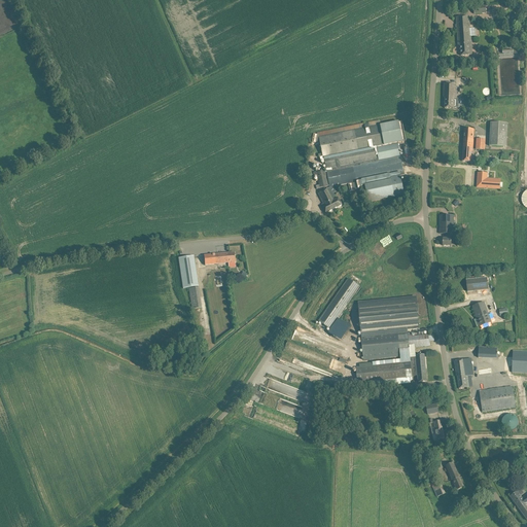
[(460,45),(461,56),(472,56),(470,36),(475,36),(475,28),(470,28),(469,16),(456,18),(458,45),(460,45)]
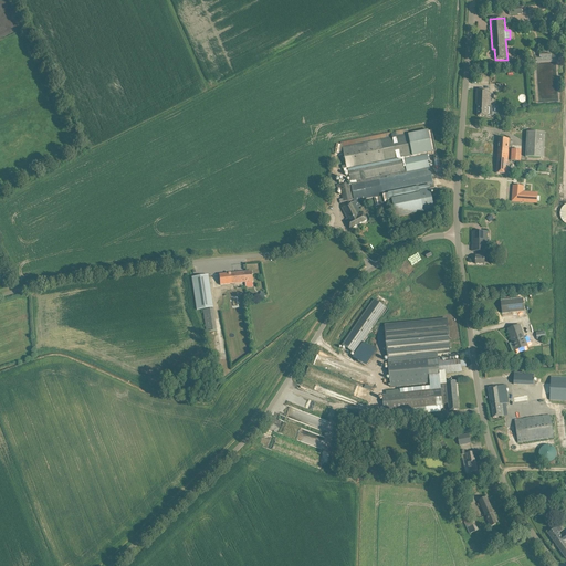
[(490,90),(483,90),(478,90),(477,105),(478,105),(478,116),(488,116),(488,107),(490,107),(490,90)]
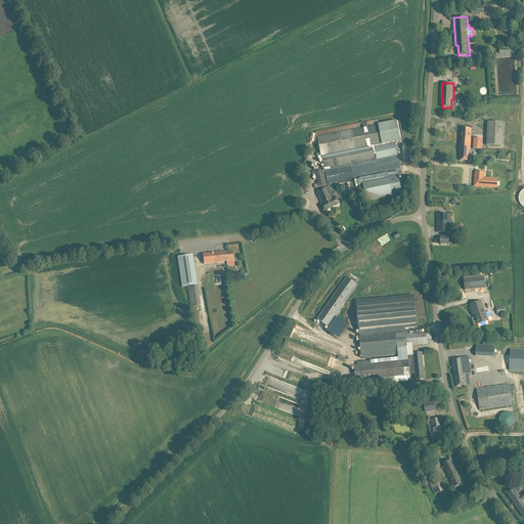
[(324,169),(324,170),(328,186),(347,182),(348,190),(351,189),(356,188),(360,184),(362,183),(366,202),(392,195),(392,194),(402,192),(398,174),(402,174),(395,141),(400,140),(396,121),(380,124),(379,120),(316,132),(315,132),(315,134),(312,133),(311,141),(314,142),(318,140),(320,154),(319,154),(316,154),(317,157),(318,157),(319,160),(322,160),(324,169)]
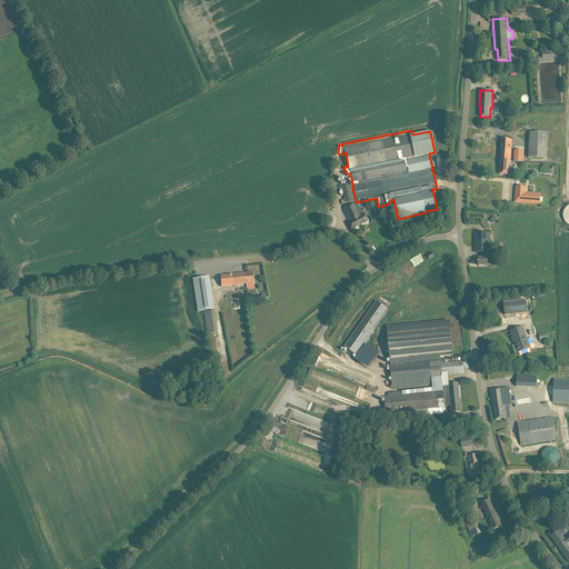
[(548,133),(530,132),(528,158),(547,159),(548,133)]
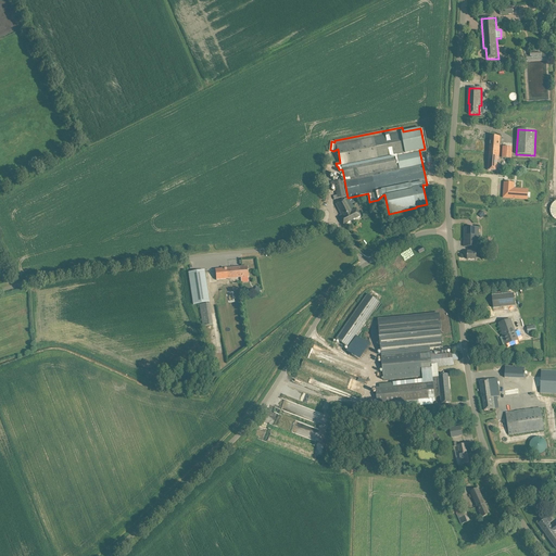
[(490,136),(489,156),(498,156),(498,158),(500,158),(501,137),(490,136)]
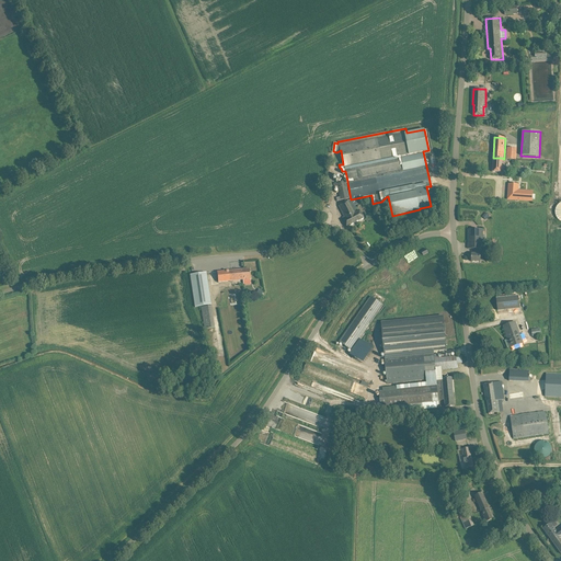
[(507,159),(516,159),(516,148),(507,147),(507,159)]
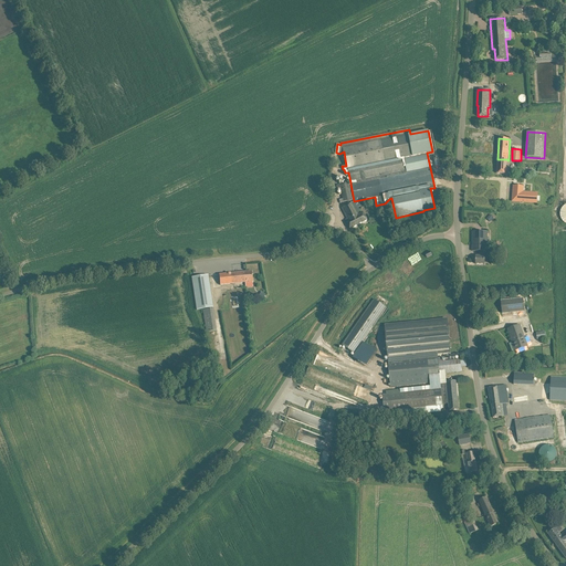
[(498,159),(496,174),(506,175),(506,160),(507,160),(507,159),(498,159)]
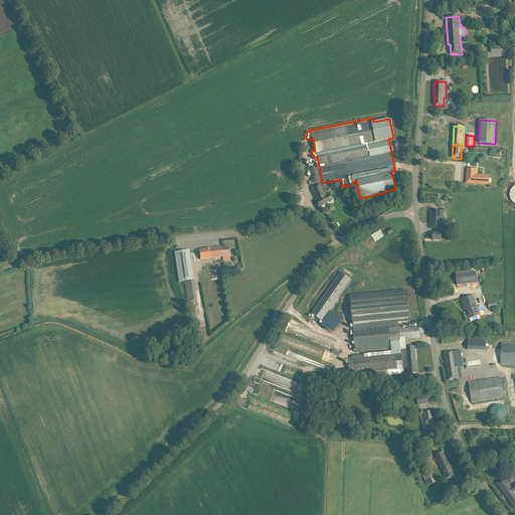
[(309,182),(310,185),(321,182),(318,168),(319,167),(319,166),(306,169),(307,172),(310,172),(312,181),(309,182)]
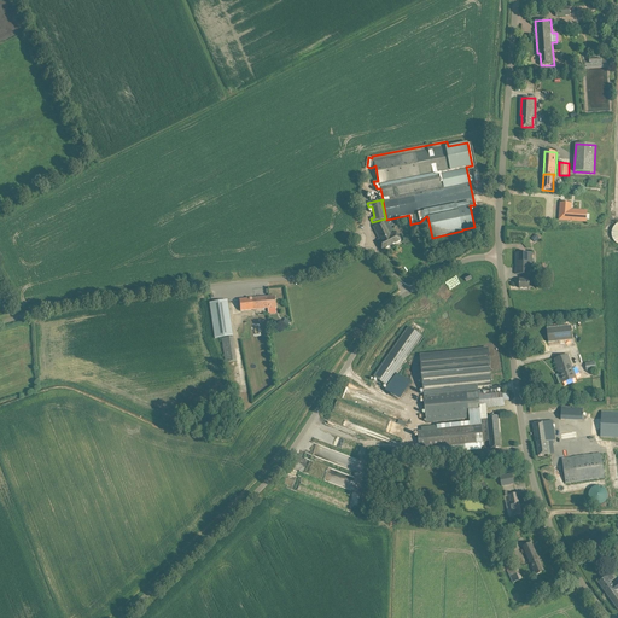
[(571,203),(560,203),(559,220),(587,222),(587,210),(571,209),(571,203)]
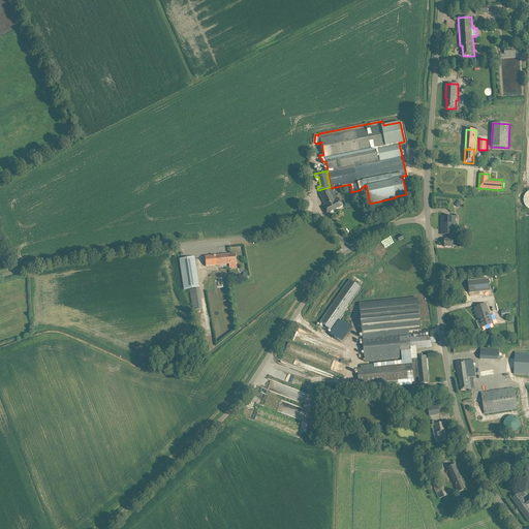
[(319,194),(325,208),(324,208),(328,214),(332,212),(343,206),(339,198),(337,199),(332,188),(323,192),(319,194)]
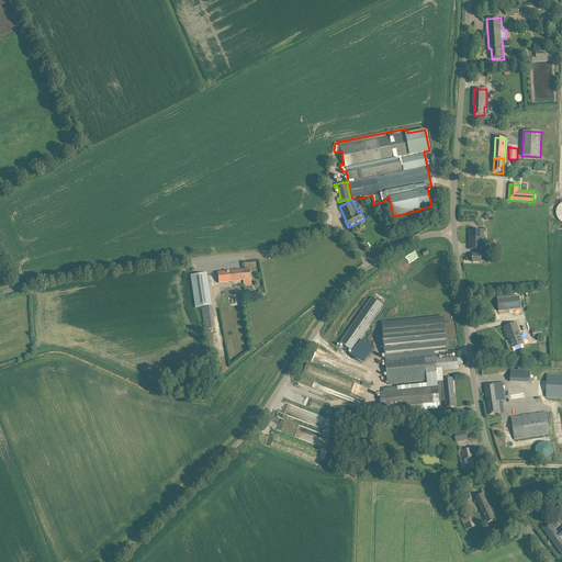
[(469,229),(469,249),(475,249),(480,249),(483,249),(484,229),(469,229)]
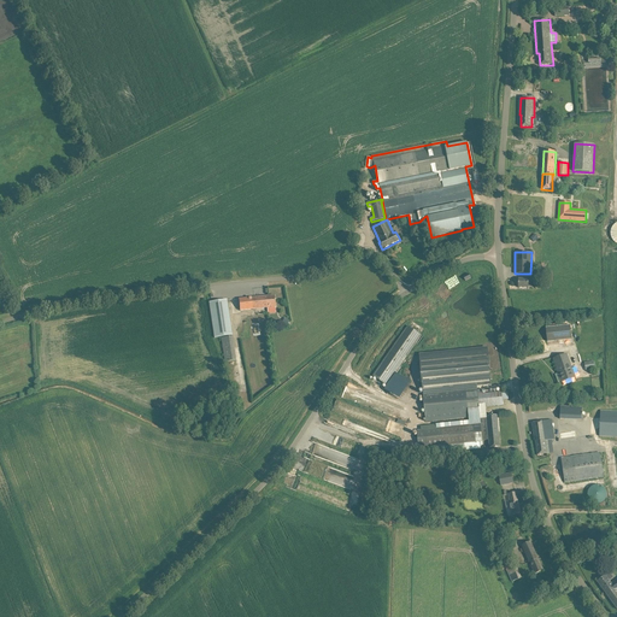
[(518,280),(518,288),(528,288),(528,280),(527,280),(527,274),(522,274),(522,280),(518,280)]
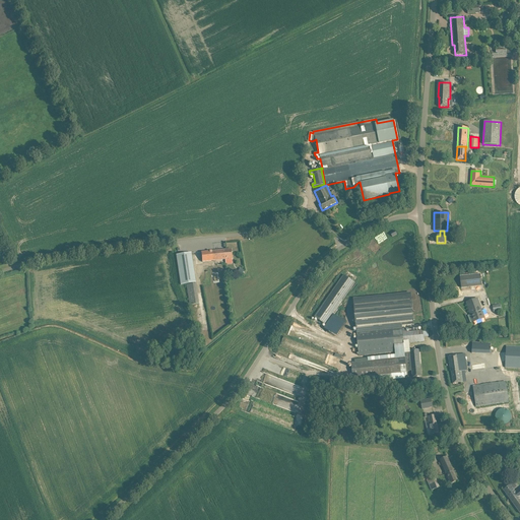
[(233,259),(232,254),(232,249),(201,252),(202,262),(233,259)]
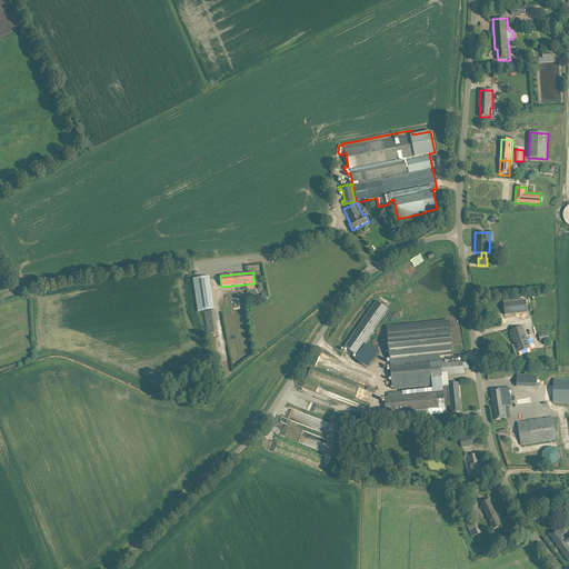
[(192,279),(198,312),(215,309),(209,277),(192,279)]
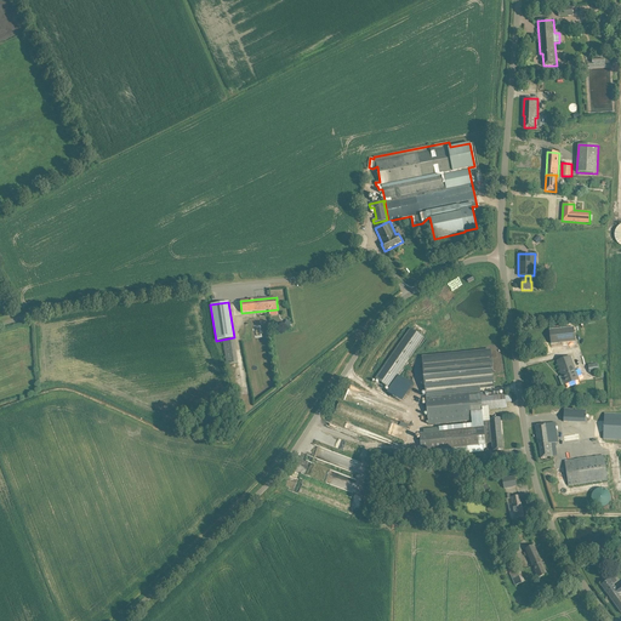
[(574,328),(550,330),(551,345),(575,341),(574,328)]
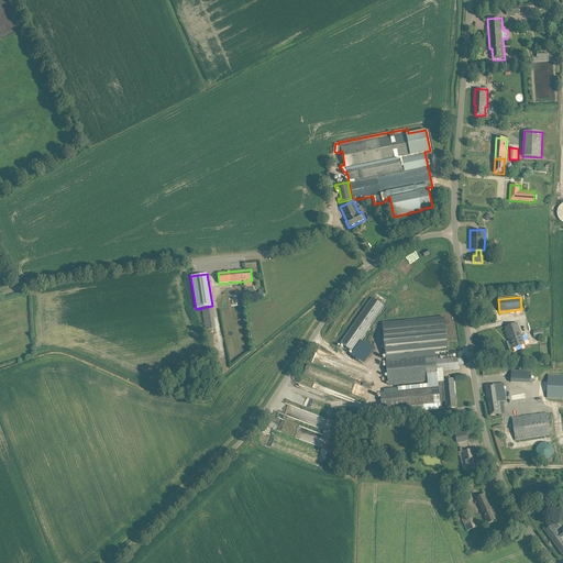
[(384,306),(377,301),(373,298),(341,344),(352,352),(384,306)]
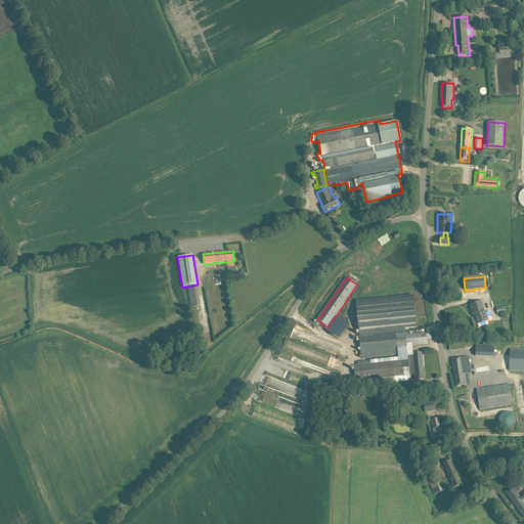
[(187,287),(190,307),(201,306),(198,286),(187,287)]
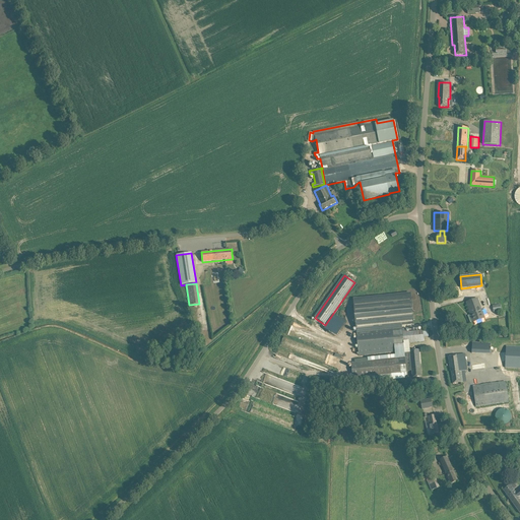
[(353,299),(356,330),(392,326),(402,325),(402,326),(413,325),(411,293),(353,299)]
